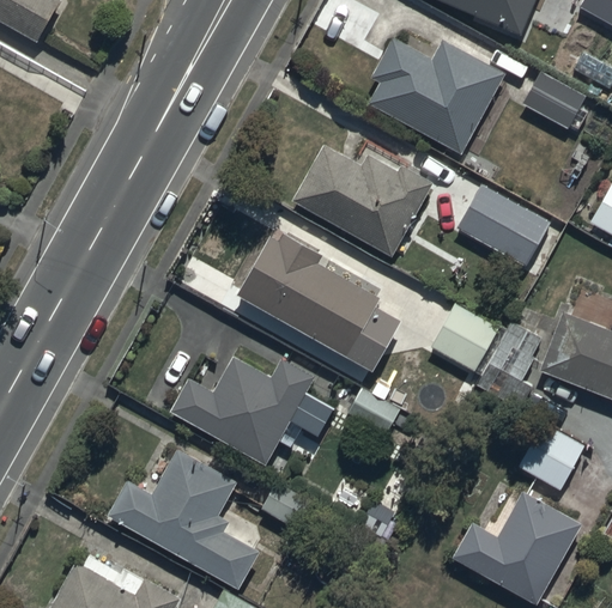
[(0,23),(37,43),(61,0),(0,0),(0,23)]
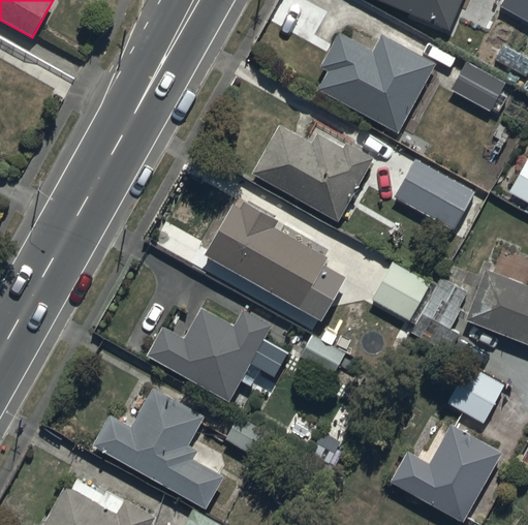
[(378,0),(452,30),(463,0),(378,0)]
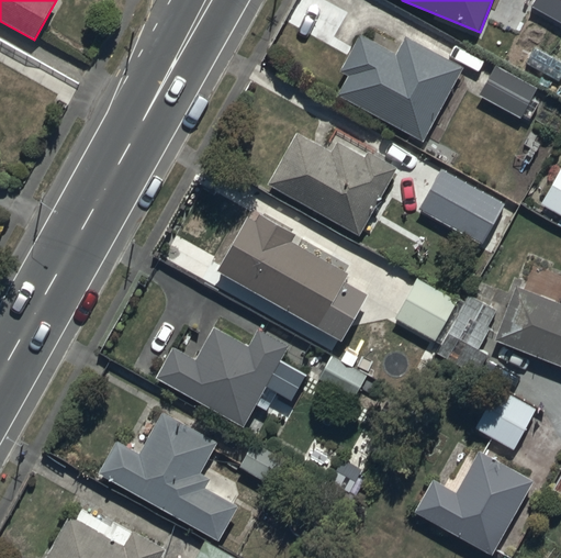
[(560,0),(535,0),(530,8),(560,25),(560,0)]
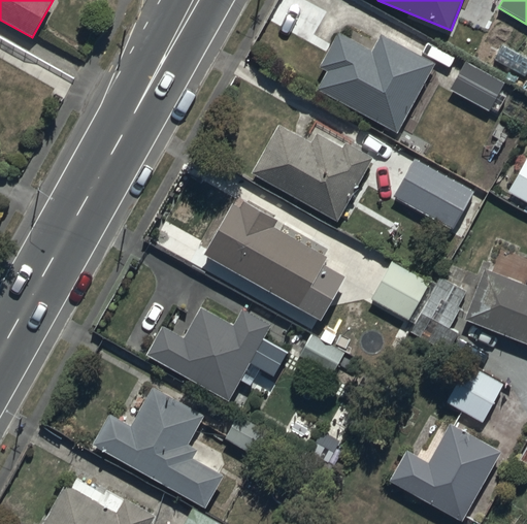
[(317,93),(398,134),(434,61),(382,34),(373,50),(338,31),(321,68),(327,71),(317,93)]
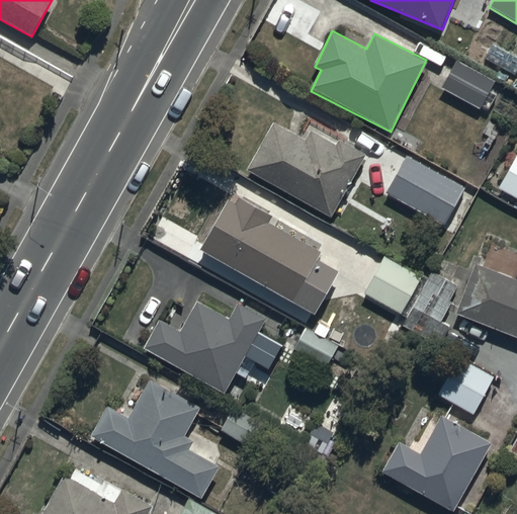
[(458,60),(441,89),(479,110),(496,81),(458,60)]
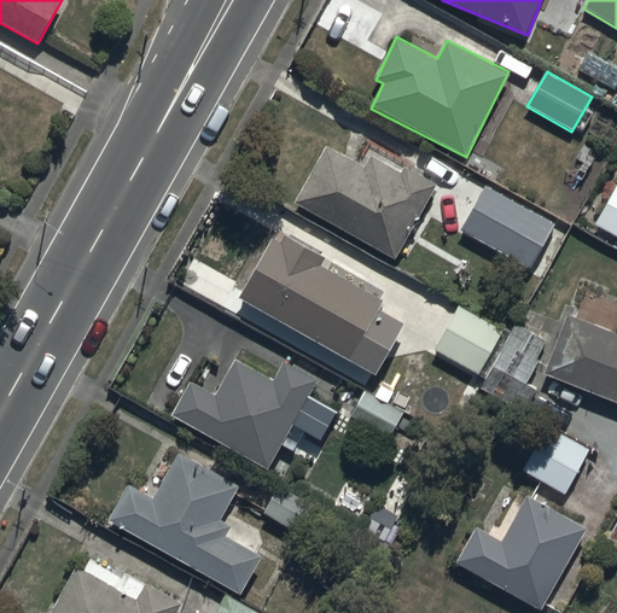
[(365,165),(326,144),(294,202),(395,260),(437,185),(405,167),(402,171),(371,153),(365,165)]
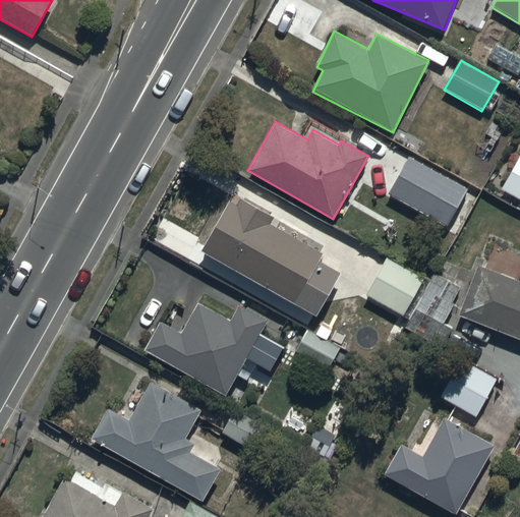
[(519,156),(498,194),(519,207),(519,156)]
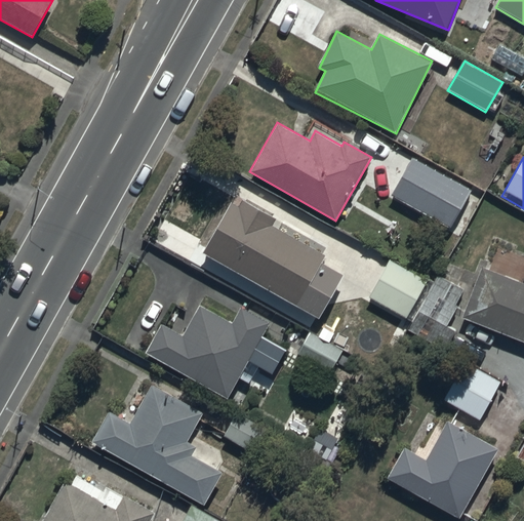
[(484,198),(412,158),(391,197),(462,237),(484,198)]
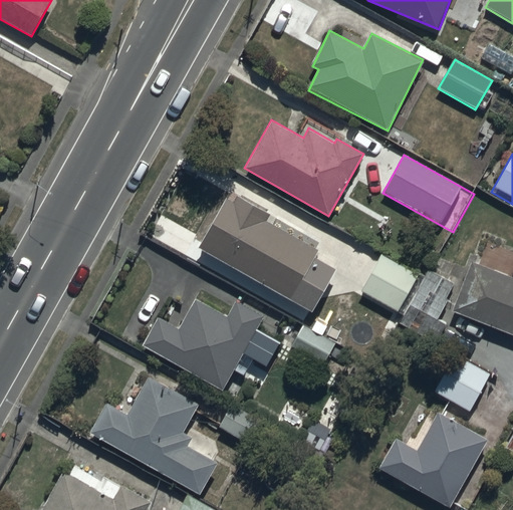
[(226,197),(199,247),(233,266),(231,270),(243,277),(246,272),(312,309),(336,267),(315,255),(318,248),(268,220),(272,214),(237,195),(234,201),(226,197)]
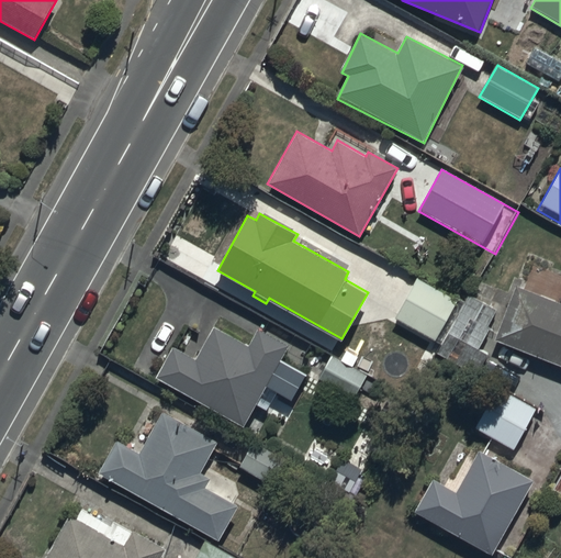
[(459,299),(416,278),(394,320),(437,342),(459,299)]
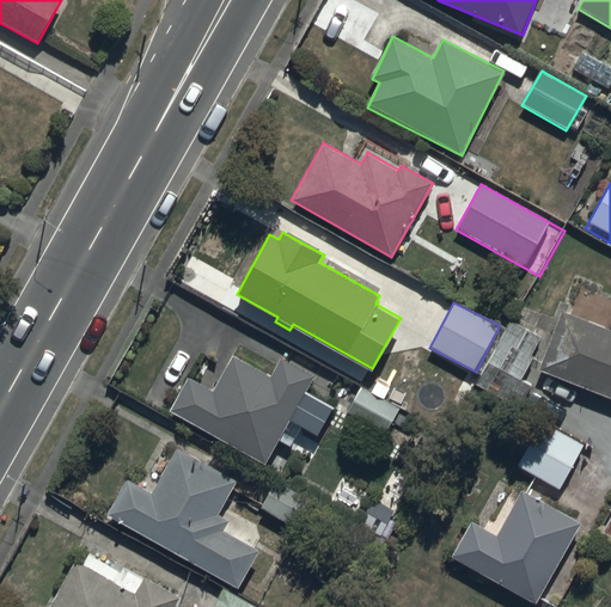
[(610,327),(563,310),(539,367),(610,396),(610,327)]
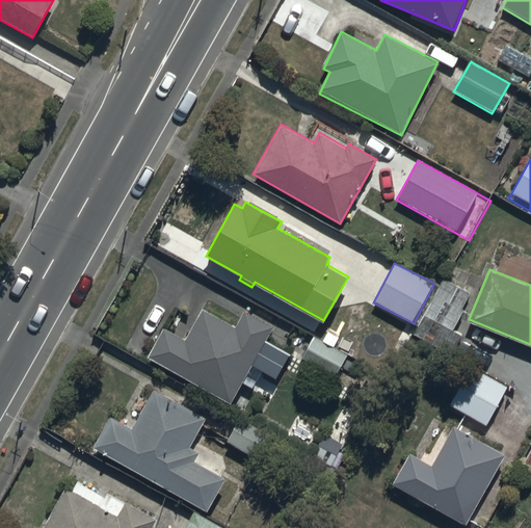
[(473,295),(443,279),(409,340),(449,361),(462,336),(453,332),(473,295)]
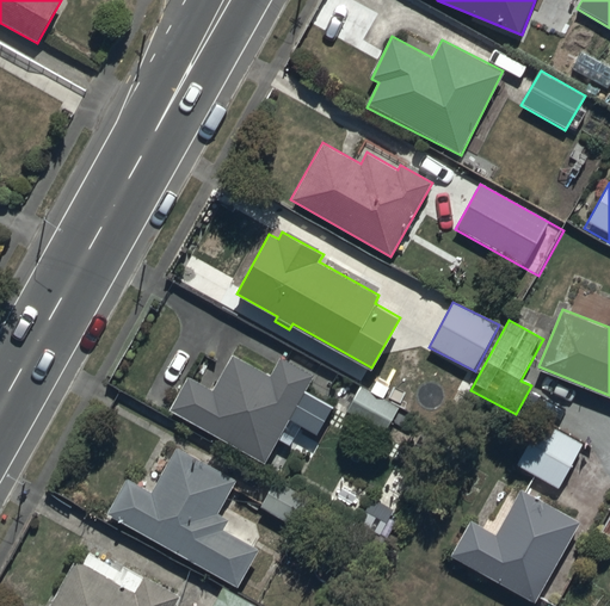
[(303,391),(313,375),(281,357),(271,373),(232,352),(211,388),(189,375),(167,412),(266,468),(291,422),(320,438),(336,409),(303,391)]
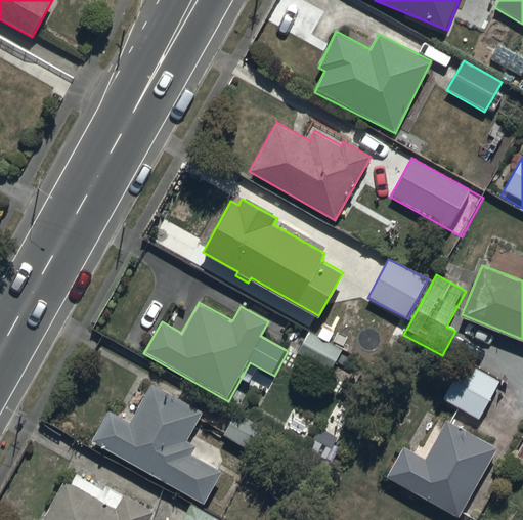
[(342,350),(307,332),(295,355),(330,374),(342,350)]
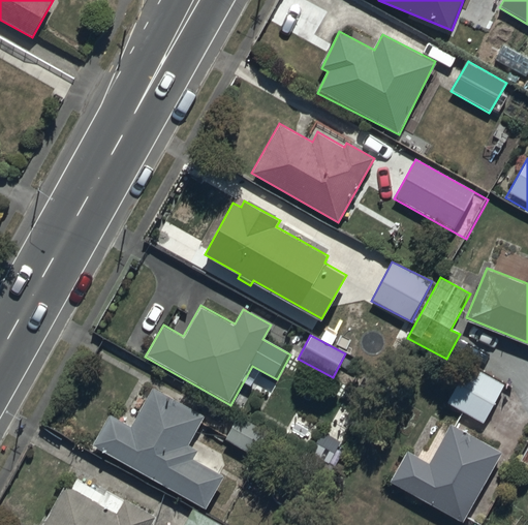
[(484,426),(506,384),(466,364),(444,405),(484,426)]
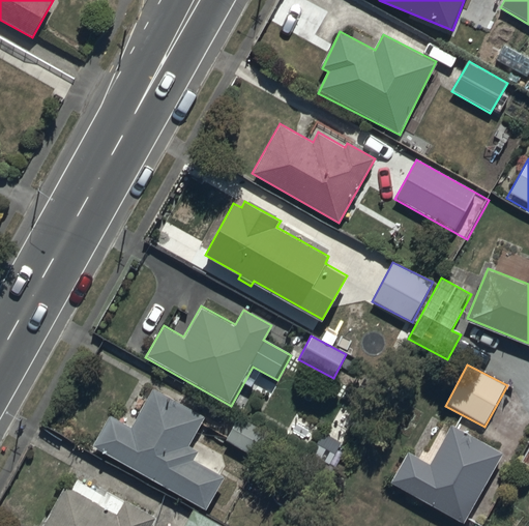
[(111,414),(93,445),(208,508),(226,476),(195,459),(199,449),(188,443),(205,414),(154,386),(131,426),(111,414)]
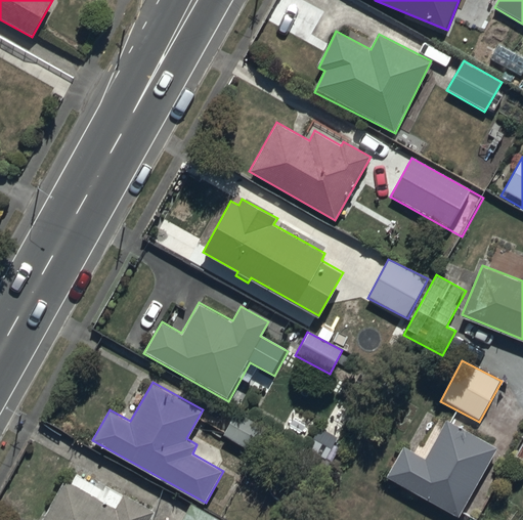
[(237,410),(223,434),(261,456),(274,431),(237,410)]
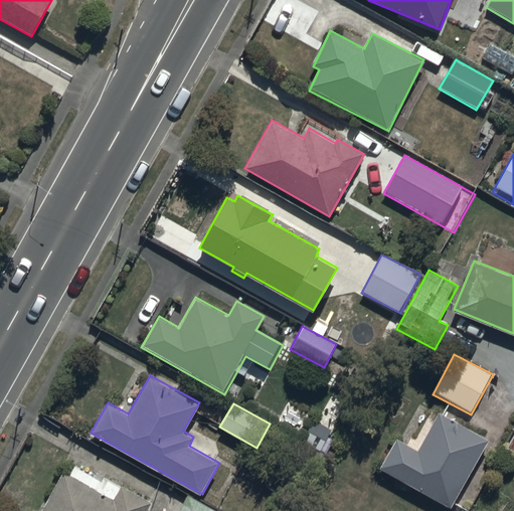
[(451,510),(489,440),(438,411),(434,419),(423,413),(411,435),(422,441),(417,449),(395,437),(378,470),(451,510)]
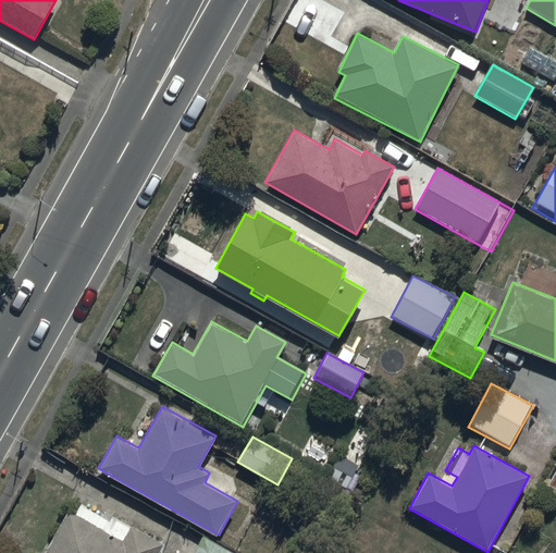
[(555,465),(545,483),(555,489),(555,465)]
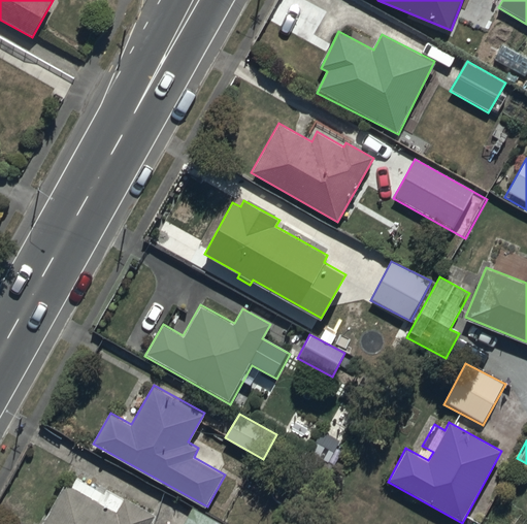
[(106,494),(76,477),(71,486),(66,483),(41,523),(155,523),(159,517),(125,497),(123,499),(108,491),(106,494)]
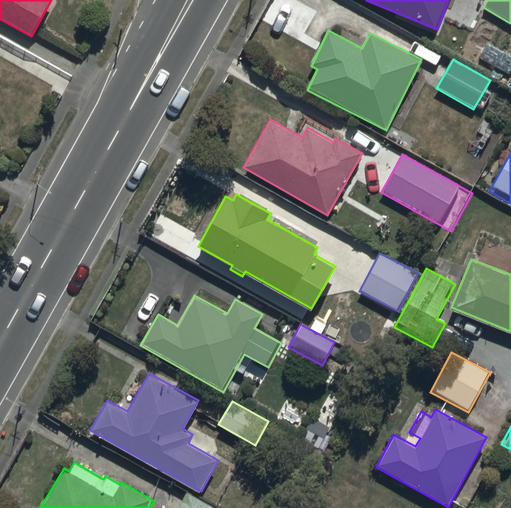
[(215,507),(185,493),(178,507),(215,507)]
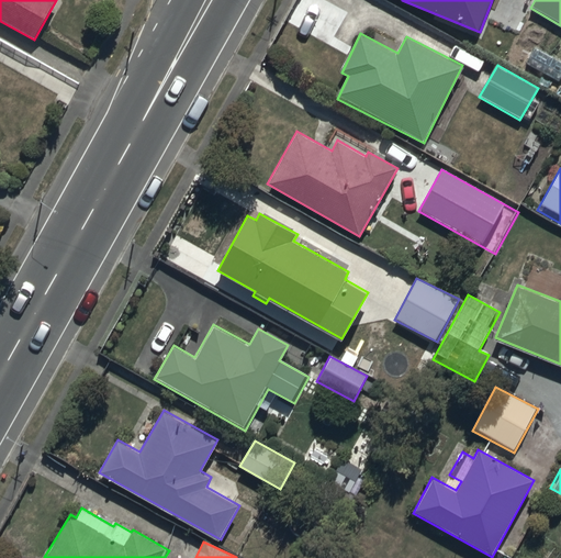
All buildings are outlined.
